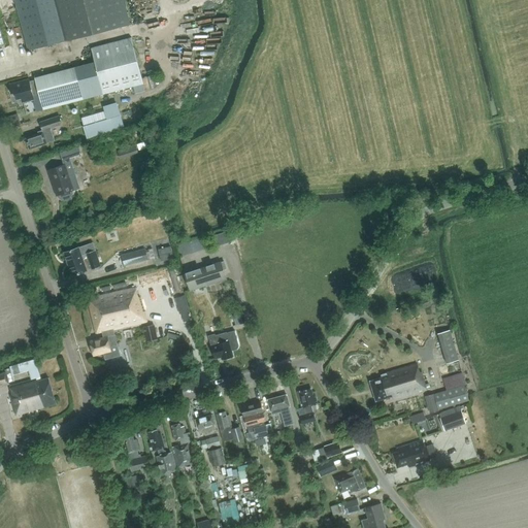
[(14,0),(28,52),(128,25),(121,0),(14,0)]
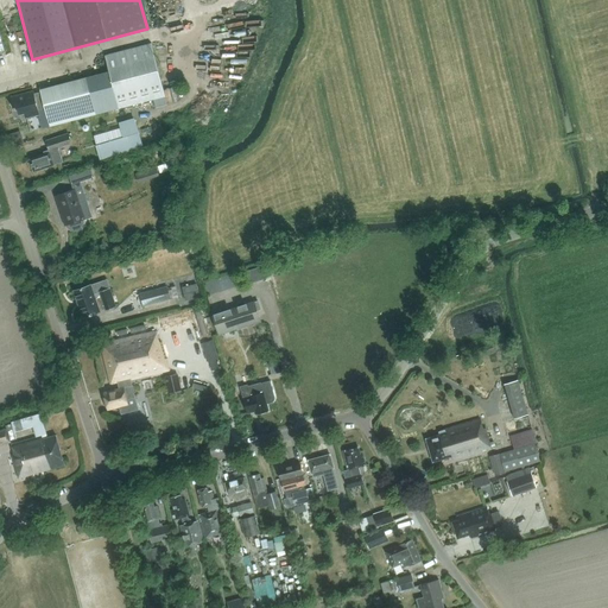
[(109,74),(39,92),(40,93),(33,95),(33,93),(10,99),(13,112),(18,111),(19,115),(25,114),(26,119),(39,115),(38,112),(44,109),(49,128),(154,101),(165,99),(151,45),(105,57),(109,74)]
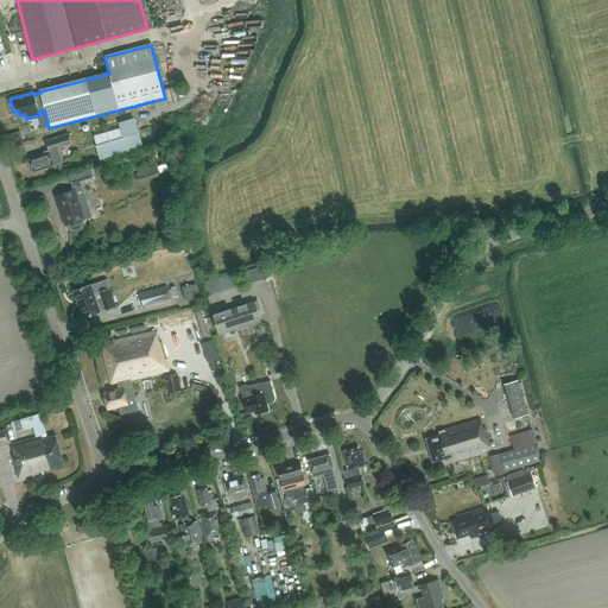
[(143,146),(134,119),(121,124),(125,137),(97,145),(101,158),(143,146)]
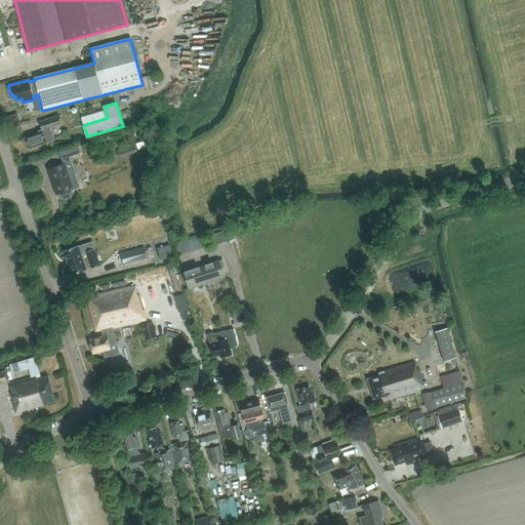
[(37,130),(38,132),(26,136),(29,149),(54,139),(50,127),(62,124),(58,116),(40,122),(42,129),(37,130)]
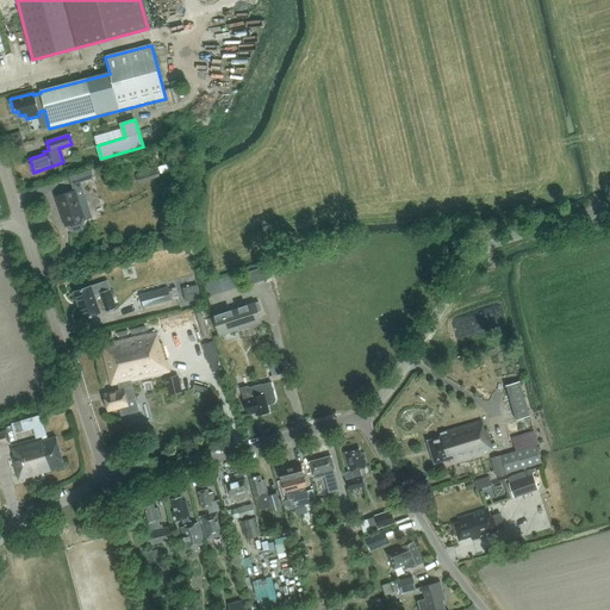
[(160,163),(162,169),(174,166),(172,159),(160,163)]
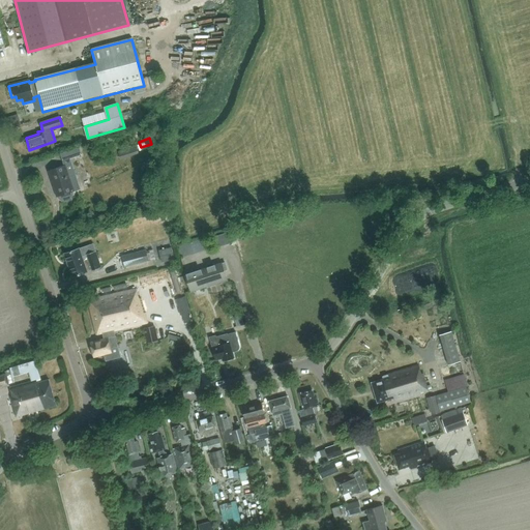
[(136,146),(118,152),(120,159),(139,153),(136,146)]
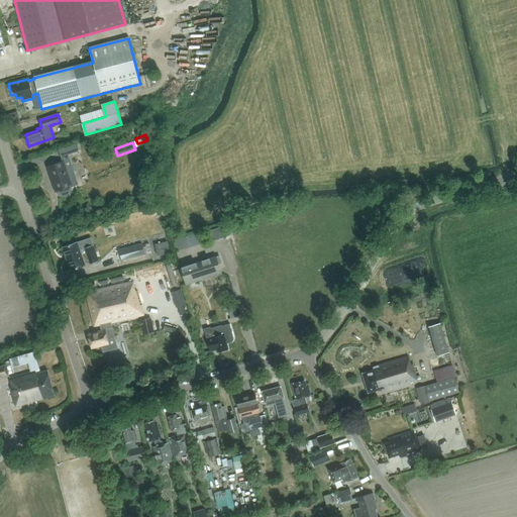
[(57,194),(59,195),(62,196),(64,196),(67,196),(69,194),(70,192),(71,190),(70,187),(77,185),(72,166),(65,168),(62,157),(80,150),(77,144),(59,149),(63,162),(47,166),(55,192),(56,191),(57,194)]
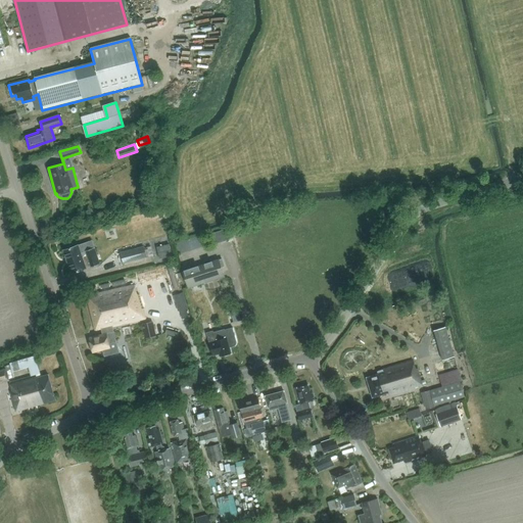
[(215,244),(227,240),(226,237),(224,230),(224,229),(211,233),(215,244)]
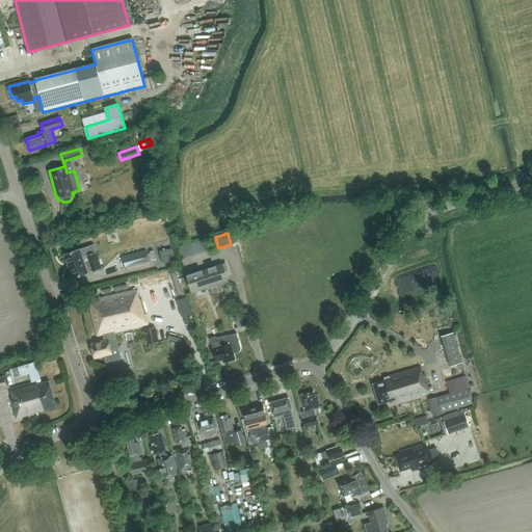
[(175,260),(173,248),(159,251),(162,263),(175,260)]
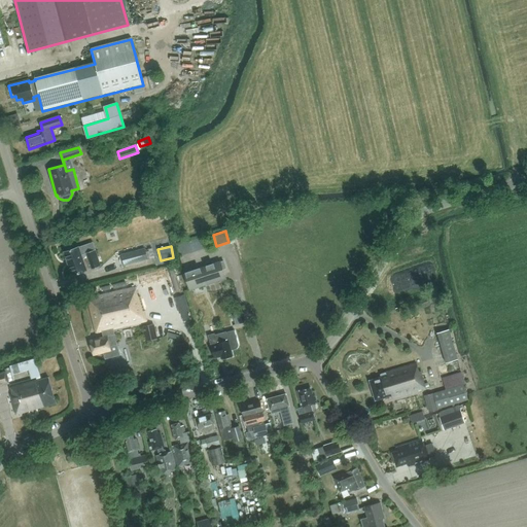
[(82,256),(79,247),(65,252),(72,275),(88,270),(101,266),(96,251),(88,254),(89,254),(82,256)]
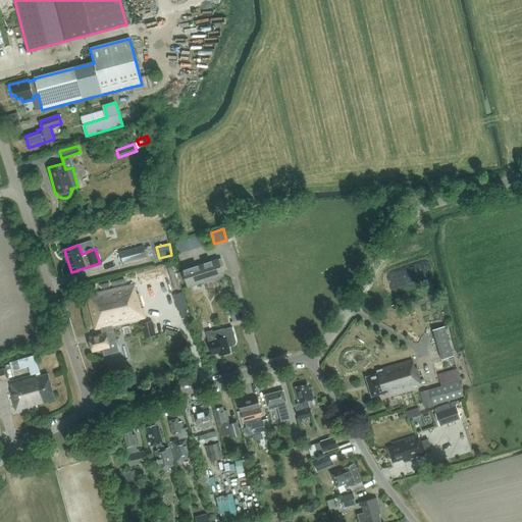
[(120,254),(122,263),(147,257),(144,247),(120,254)]
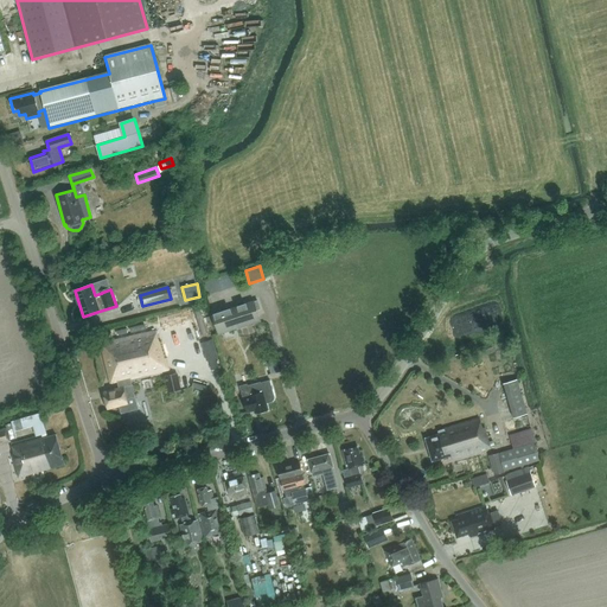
[(213,315),(219,334),(261,321),(257,310),(261,308),(259,301),(255,302),(255,301),(213,315)]
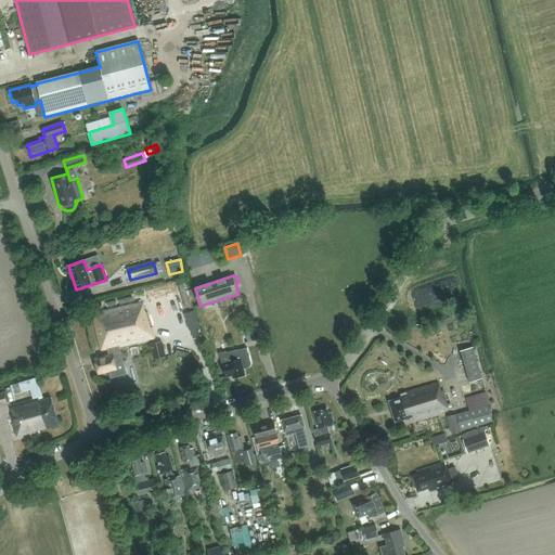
[(110,355),(104,356),(104,357),(95,359),(100,372),(110,370),(112,377),(127,373),(120,346),(154,336),(147,310),(145,311),(142,301),(92,313),(102,349),(108,348),(110,355)]
